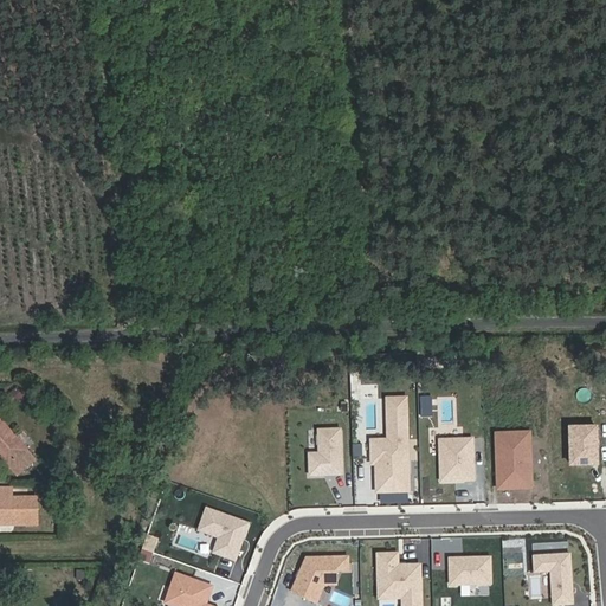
[(423,394),(421,414),(436,414),(436,394),(423,394)]
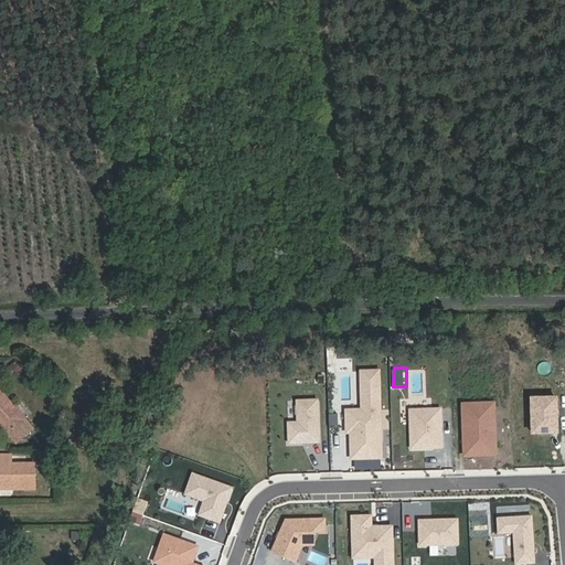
[(383,371),(368,372),(369,409),(351,409),(351,433),(356,433),(358,458),(386,458),(383,371)]
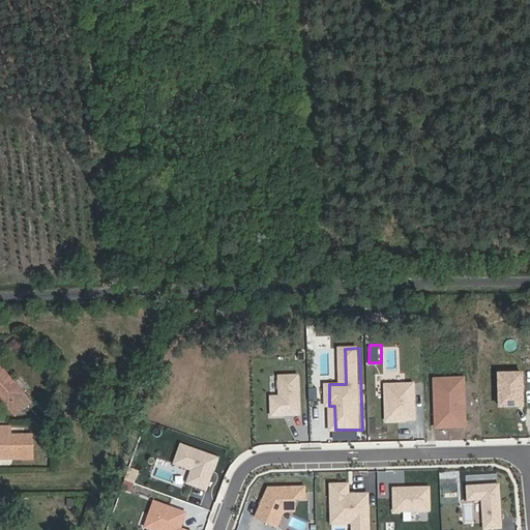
[(0,398),(16,416),(31,403),(0,366),(0,398)]
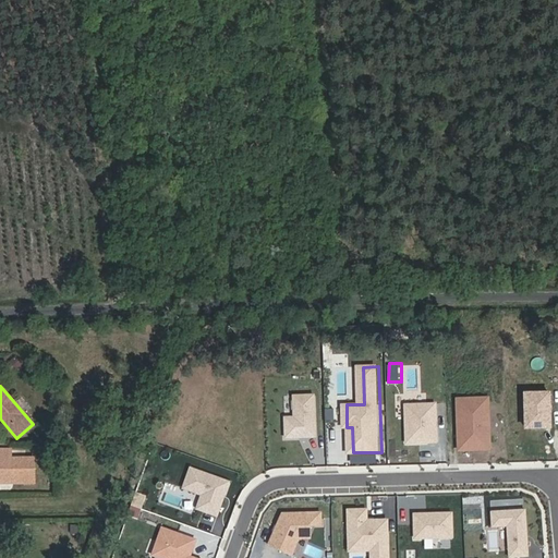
[(292,416),(293,436),(323,436),(322,393),(301,395),(302,416),(292,416)]
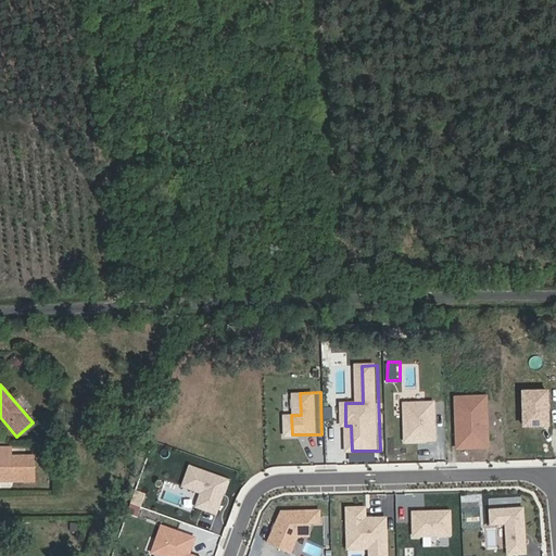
[(547,392),(523,393),(526,427),(550,425),(547,392)]
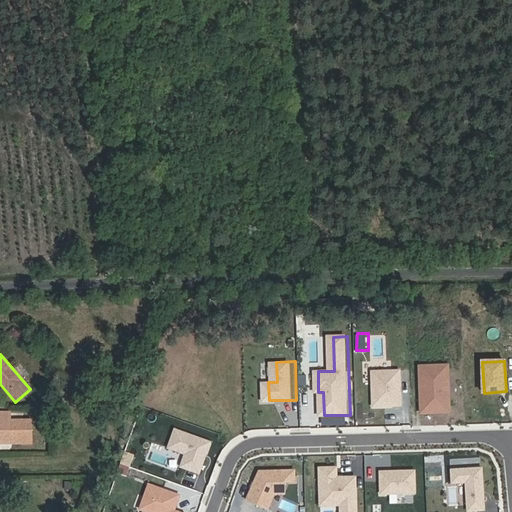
[(451,364),(423,366),(425,412),(453,411),(451,364)]
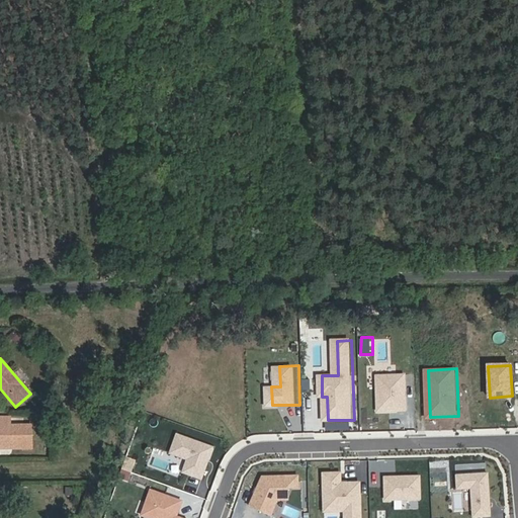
[(407,374),(378,375),(379,411),(408,411),(407,374)]
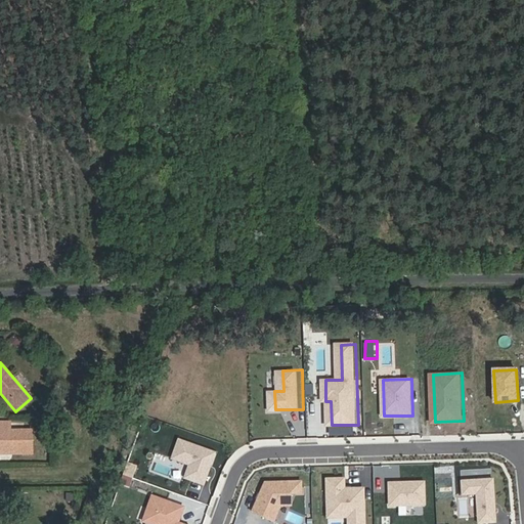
[(32,431),(11,431),(10,422),(0,422),(0,451),(13,451),(13,453),(33,453),(32,431)]
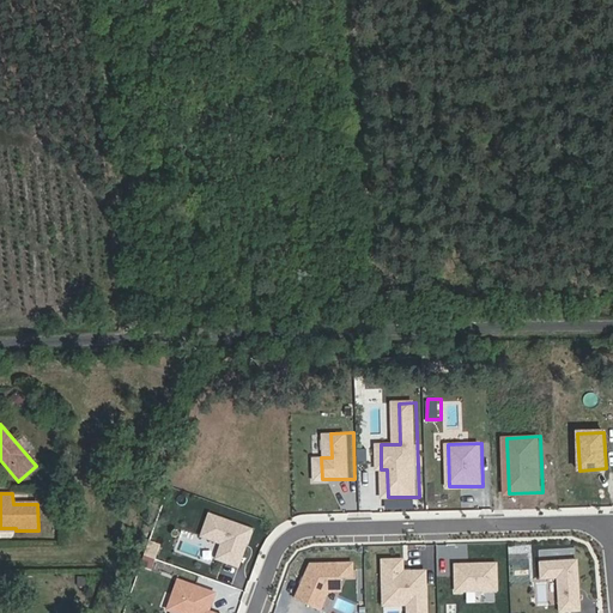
[(253,528),(210,513),(201,535),(223,542),(217,558),(240,565),(253,528)]
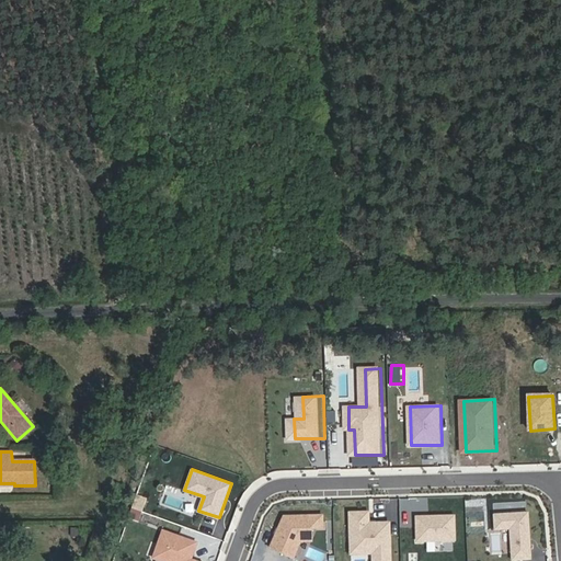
[(368,512),(350,512),(351,545),(373,544),(374,552),(373,560),(390,560),(389,522),(376,523),(368,523),(368,521),(368,512)]
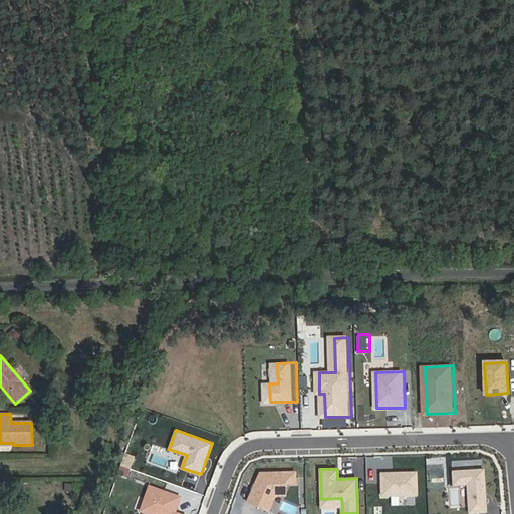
[(483,470),(452,471),(453,485),(467,484),(469,513),(486,512),(485,498),(483,498),(483,494),(485,494),(483,470)]
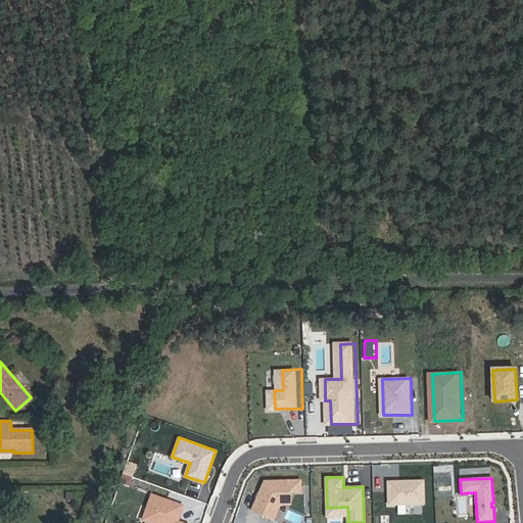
[(301,479),(265,481),(252,511),(274,520),(286,491),(301,491),(301,479)]
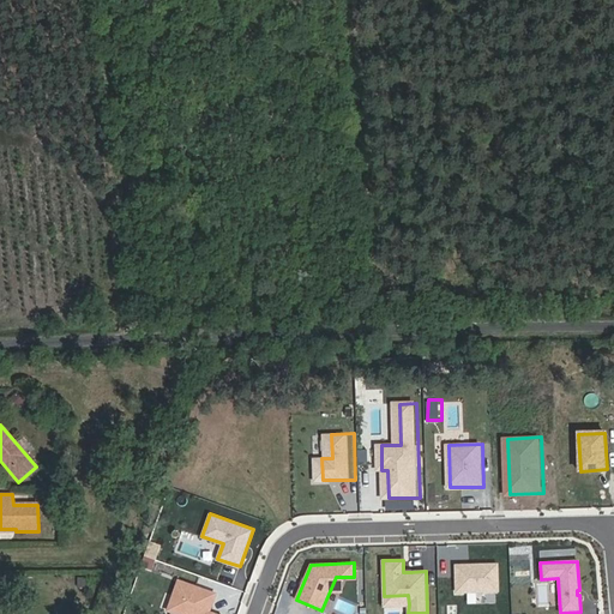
[(498,564),(456,565),(457,593),(498,591),(498,564)]
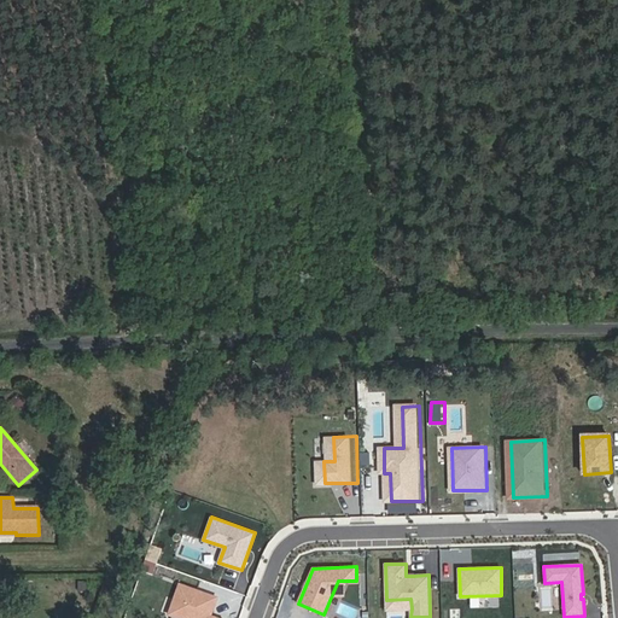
[(216,598),(180,584),(169,613),(181,617),(216,617),(210,616),(208,614),(209,611),(211,612),(216,598)]
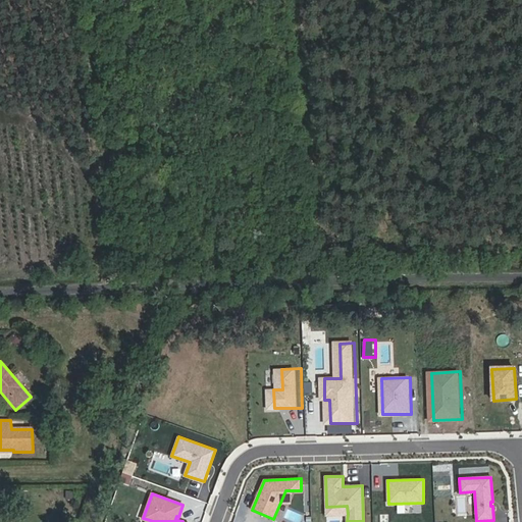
[(347,506),(326,507),(326,514),(343,514),(348,514),(347,506)]
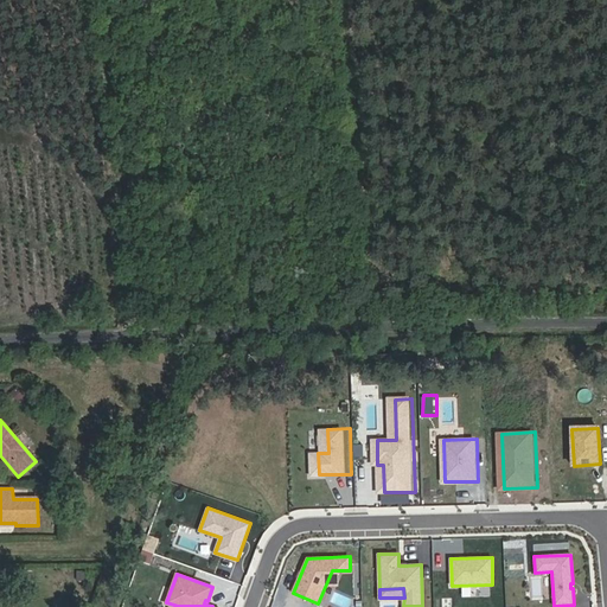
All buildings are outlined.
